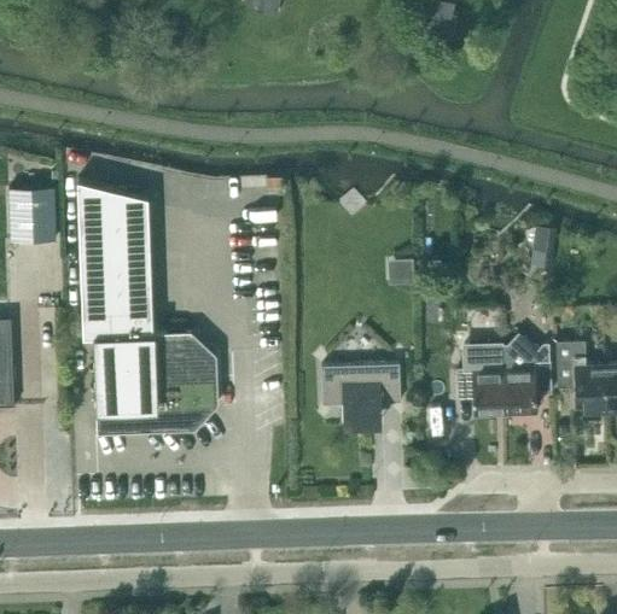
[(243,0),(243,4),(256,6),(256,11),(277,15),(279,0),(243,0)]
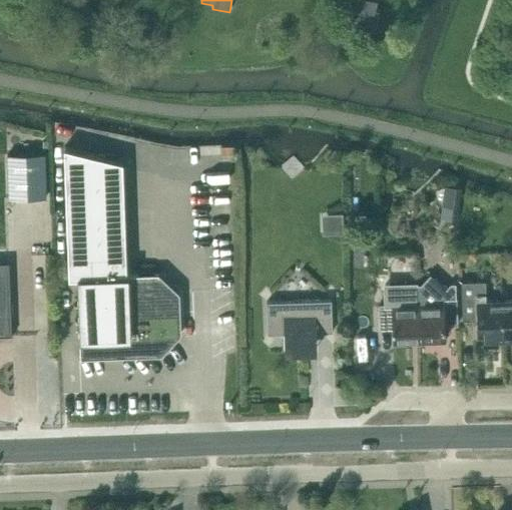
[(349,14),(346,26),(374,33),(378,15),(374,14),(377,3),(363,0),(357,0),(354,15),(349,14)]
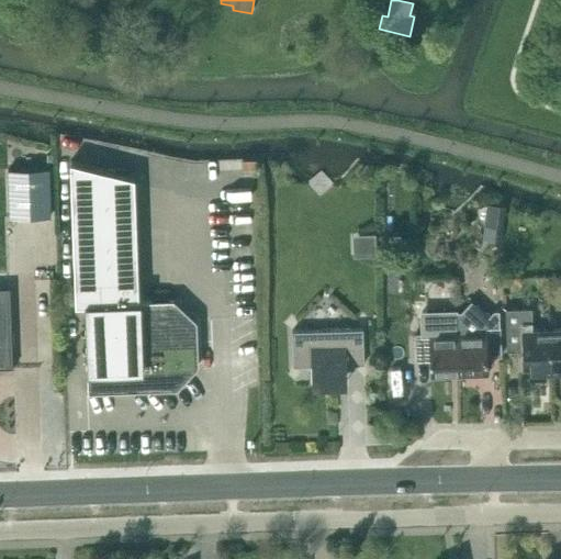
[(198,369),(197,324),(172,302),(138,303),(134,180),(70,164),(75,308),(85,308),(88,395),(177,392),(198,369)]
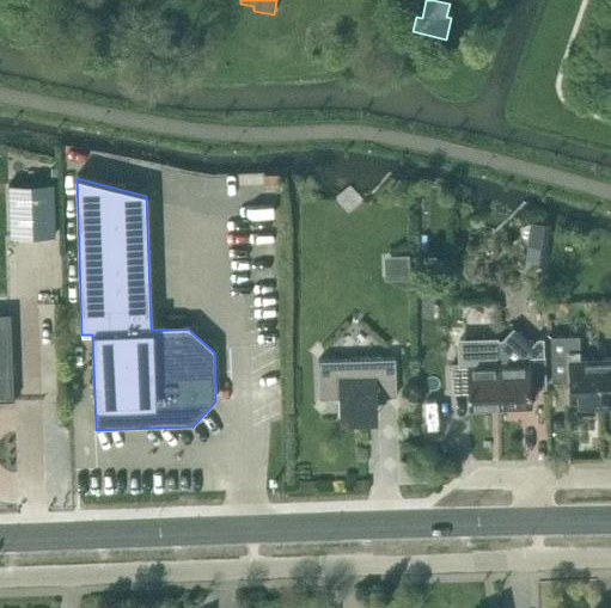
[(10,188),(12,240),(55,239),(54,186),(10,188)]
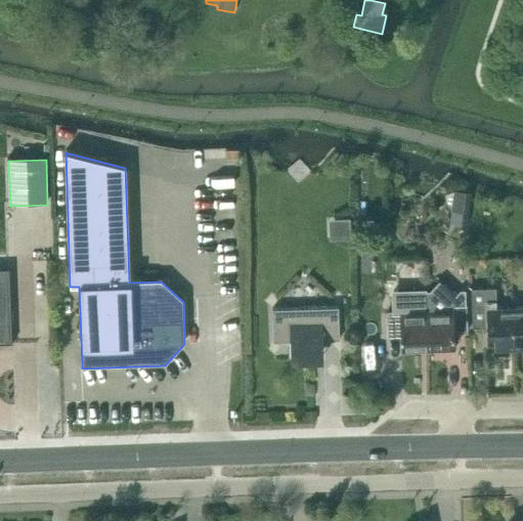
[(468,216),(470,194),(452,192),(450,214),(468,216)]
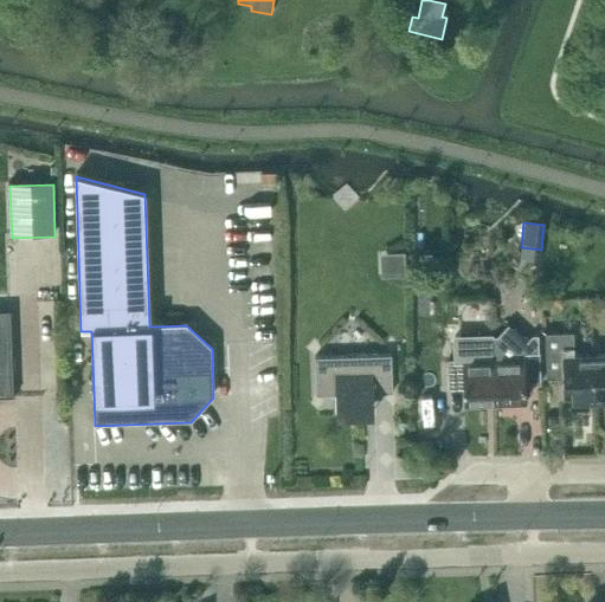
[(379,256),(380,279),(405,278),(404,254),(379,256)]
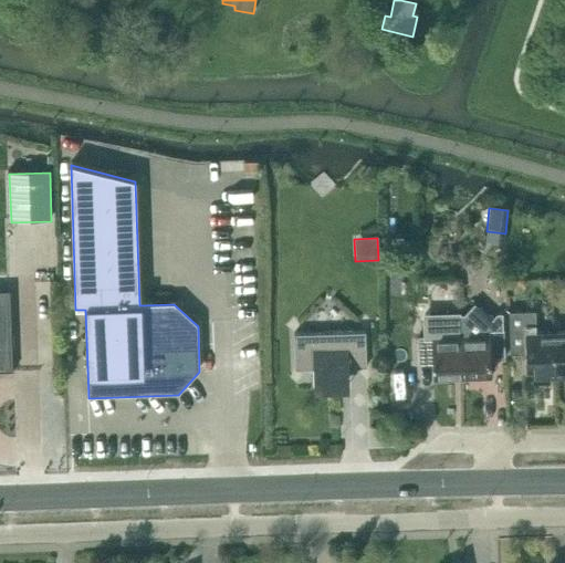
[(390,283),(400,283),(401,273),(394,273),(390,273),(390,283)]
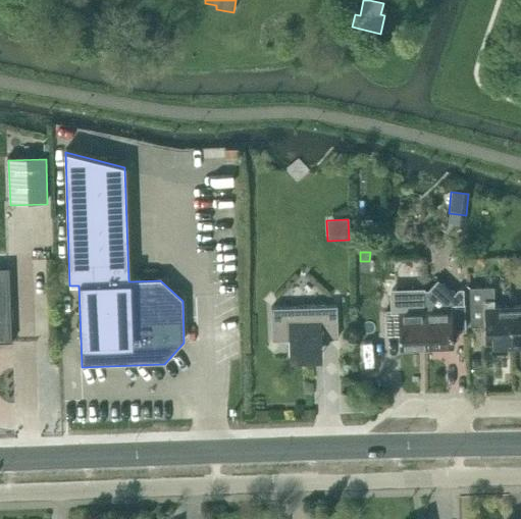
[(0,345),(11,345),(11,344),(9,344),(6,272),(0,272),(0,345)]
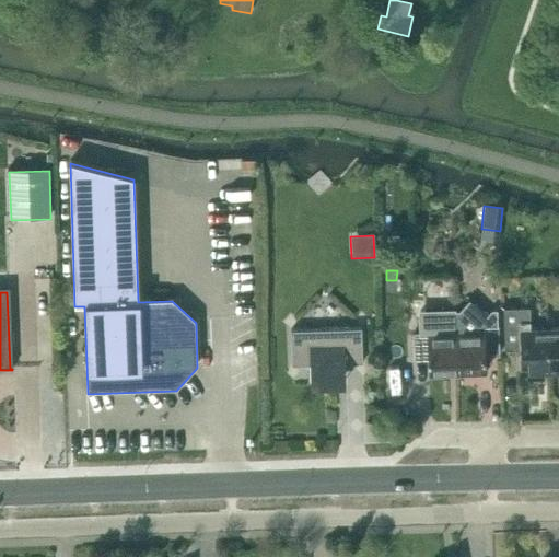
[(486,371),(485,359),(499,358),(497,312),(491,312),(486,317),(469,301),(459,312),(454,312),(456,372),(486,371)]
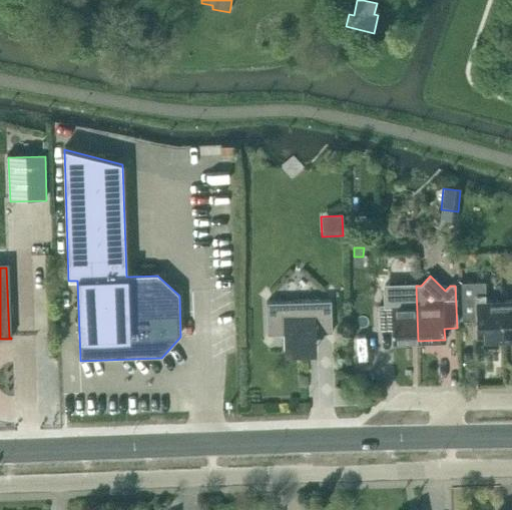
[(485,285),(461,286),(462,323),(476,322),(476,341),(502,340),(501,303),(486,304),(485,285)]
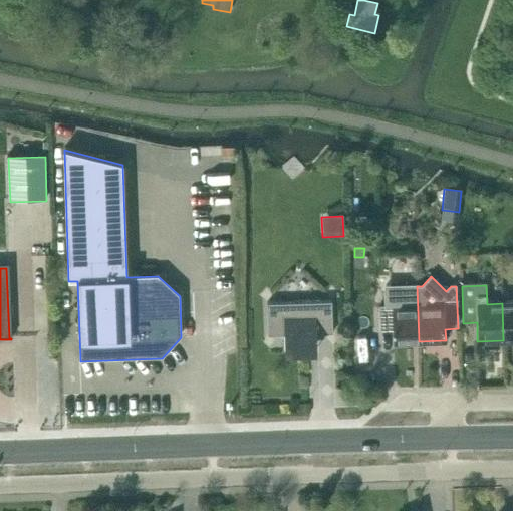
[(393,342),(419,341),(417,286),(407,286),(407,300),(391,300),(391,305),(378,305),(379,333),(393,332),(393,342)]
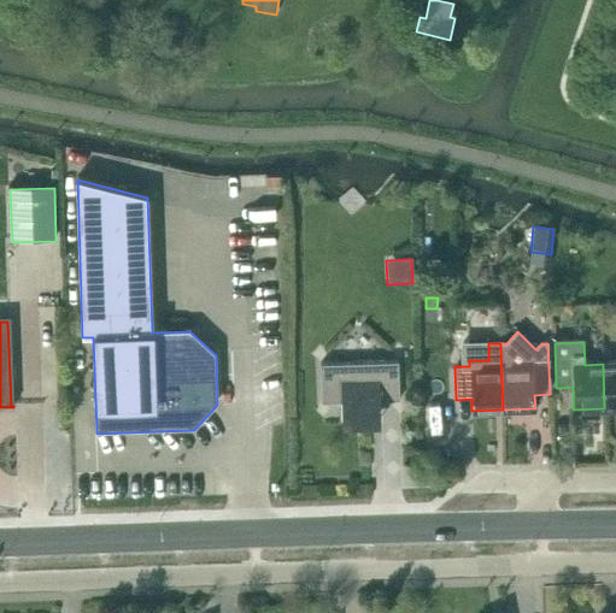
[(615,363),(603,364),(604,408),(615,407),(615,363)]
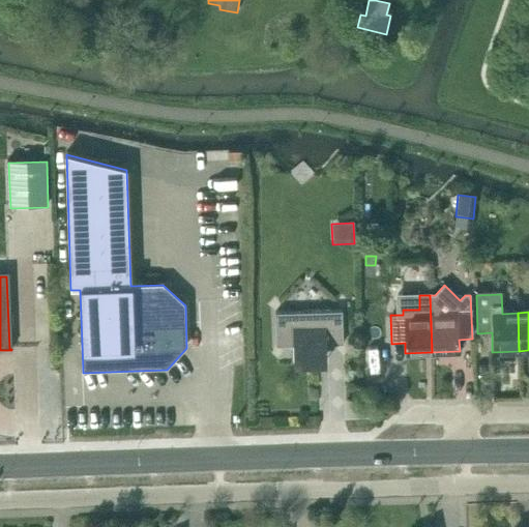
[(343,346),(342,313),(274,315),(276,348),(293,347),(293,364),(326,363),(326,346),(343,346)]
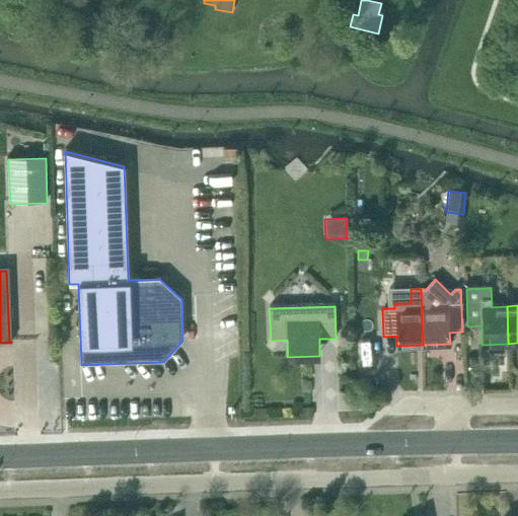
All buildings are outlined.
